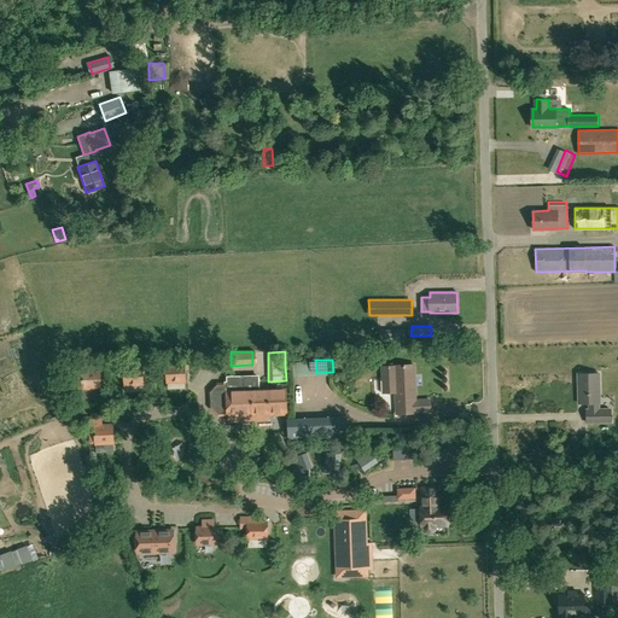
[(167,383),(187,383),(186,363),(167,363),(167,383)]
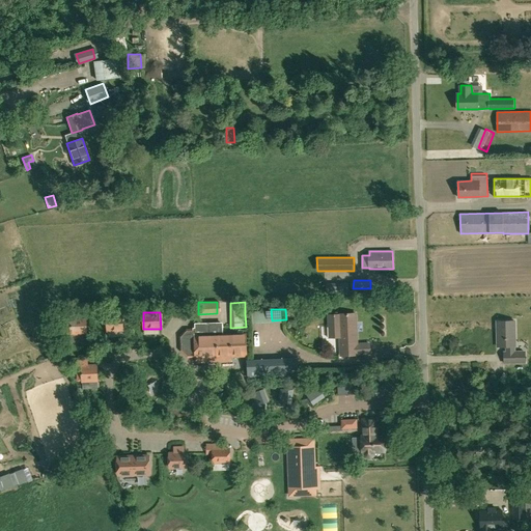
[(357,344),(356,313),(339,314),(329,314),(330,326),(334,326),(334,334),(340,334),(341,355),(357,355),(357,354),(370,353),(369,343),(357,344)]
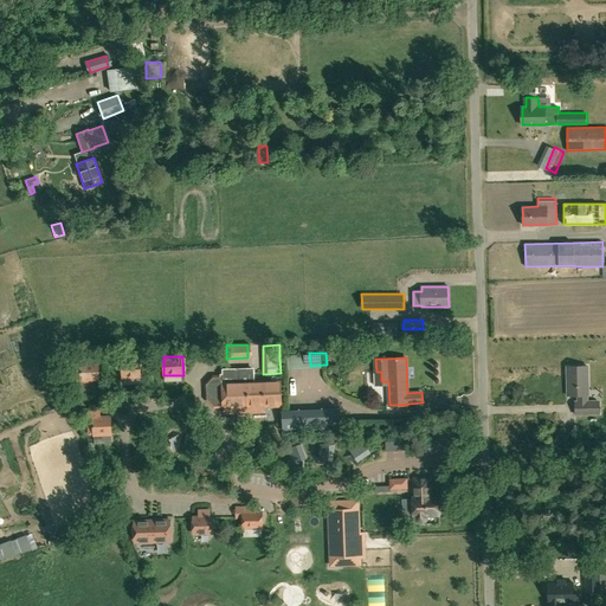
[(122,379),(141,378),(141,359),(121,359),(122,379)]
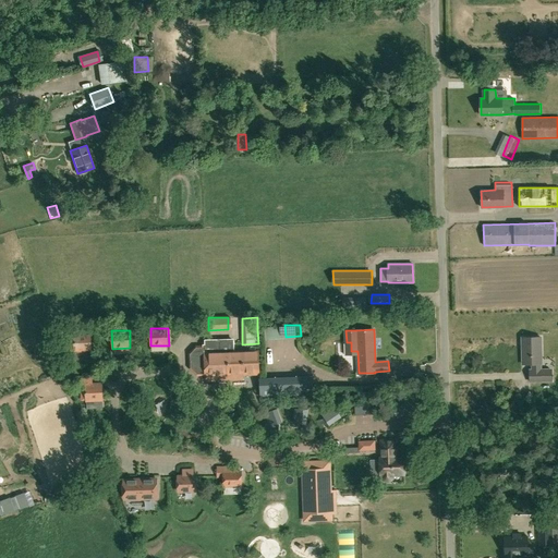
[(74,352),(87,352),(87,351),(93,350),(91,331),(82,331),(73,332),(74,352)]
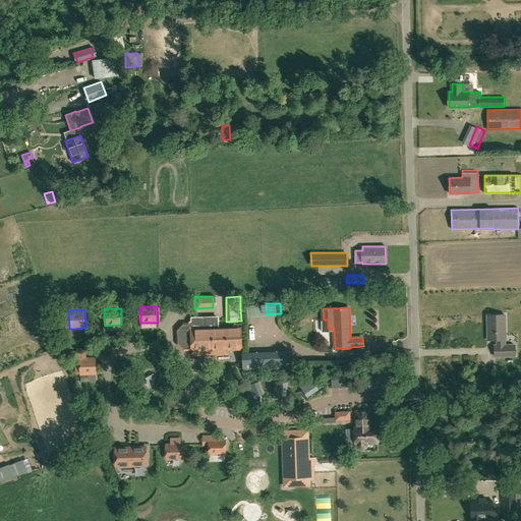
[(506,340),(505,314),(487,314),(488,339),(498,339),(498,345),(495,345),(495,355),(515,355),(515,345),(505,345),(505,340),(506,340)]
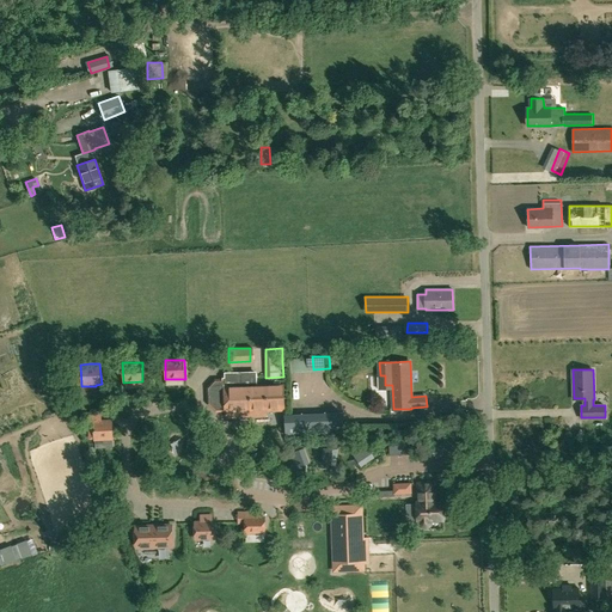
[(257,386),(256,372),(225,373),(225,378),(222,378),(222,389),(210,389),(212,403),(226,403),(226,410),(250,409),(267,409),(267,411),(285,410),(283,386),(257,386)]
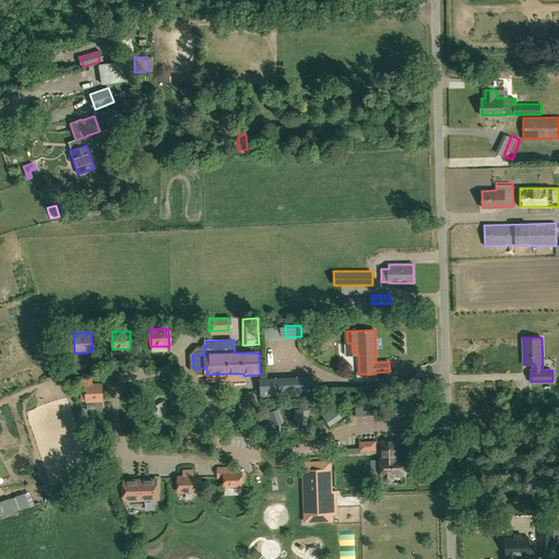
[(260,378),(260,382),(261,391),(261,397),(313,394),(313,393),(313,376),(260,378)]
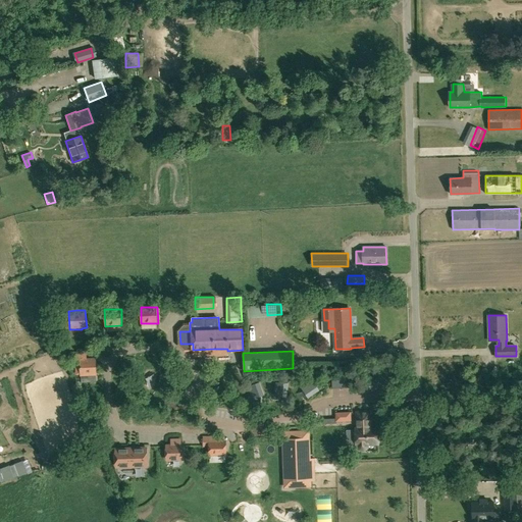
[(92,358),(92,357),(80,357),(80,376),(97,375),(96,358),(92,358)]
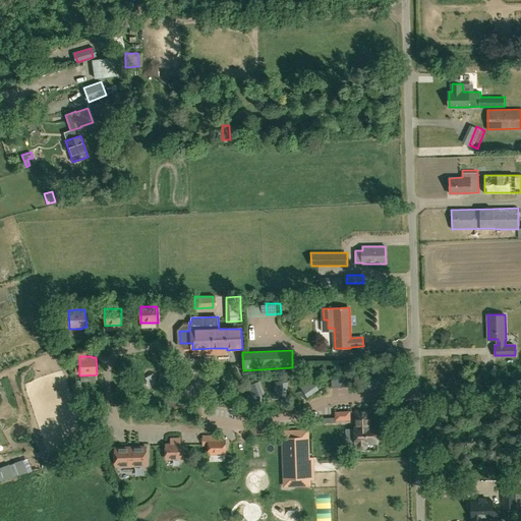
[(151,383),(164,379),(161,370),(149,374),(151,383)]
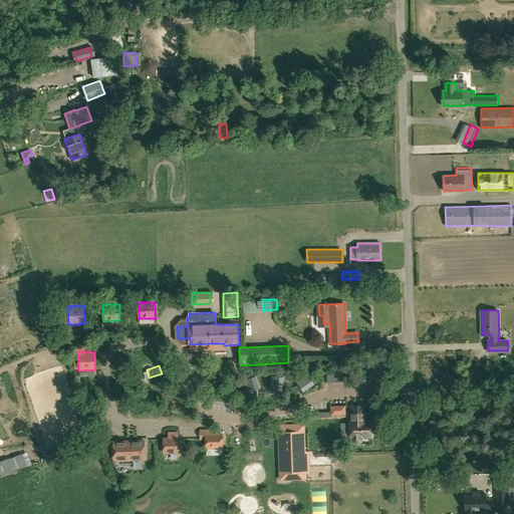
[(310,383),(306,375),(296,382),(300,390),(310,383)]
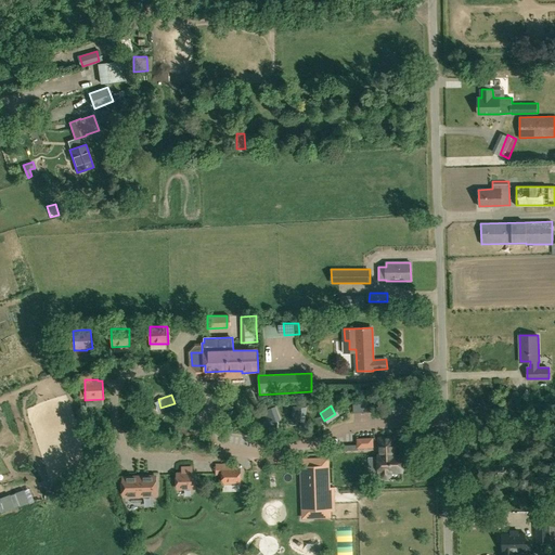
[(304,409),(292,409),(292,420),(304,420),(304,409)]
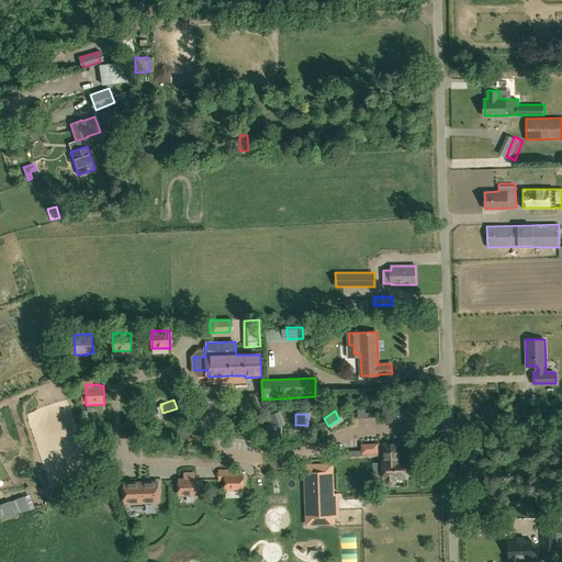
[(281,415),(270,416),(270,427),(281,426),(281,415)]
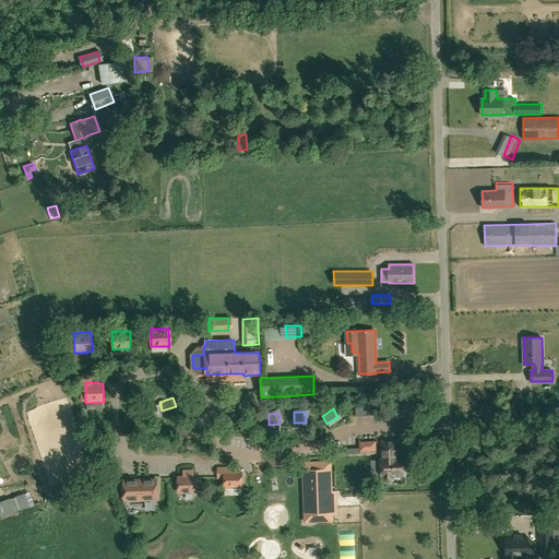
[(397,458),(396,440),(382,441),(382,459),(381,459),(381,476),(383,476),(383,478),(385,480),(388,482),(390,482),(392,480),(393,478),(394,475),(405,475),(404,458),(397,458)]
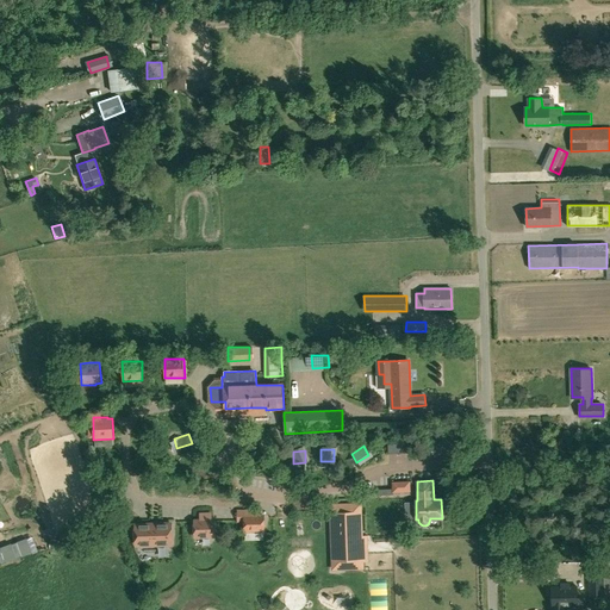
[(410,481),(392,481),(392,492),(410,492),(410,481)]
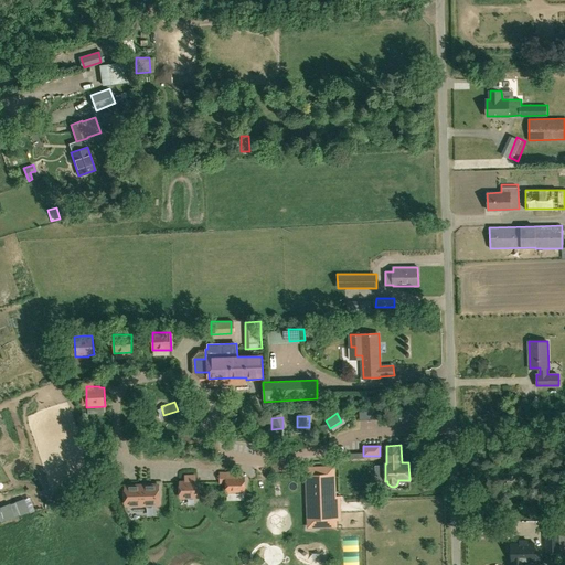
[(241,476),(241,472),(219,472),(220,484),(225,484),(225,493),(245,493),(244,476),(241,476)]
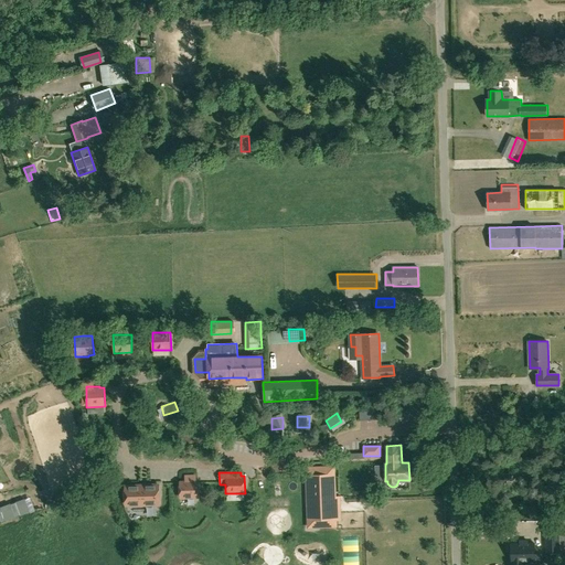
[(311,472),(313,522),(336,521),(333,472),(311,472)]
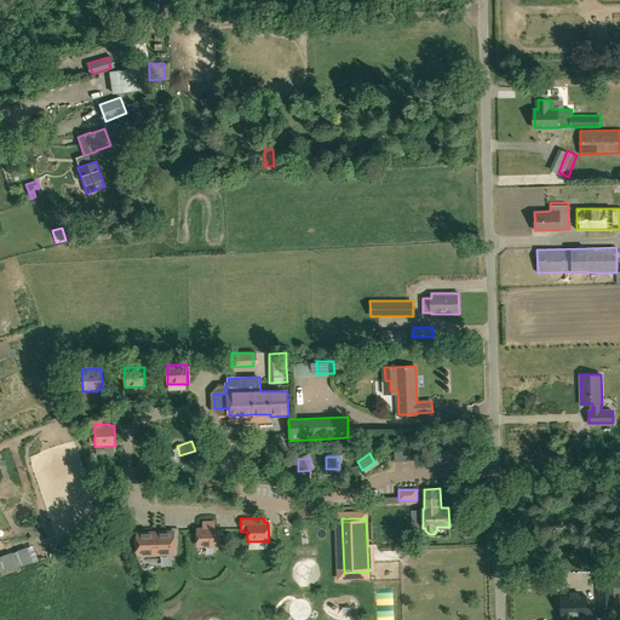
[(197,545),(217,545),(217,529),(216,529),(216,522),(204,522),(204,529),(197,529),(197,545)]
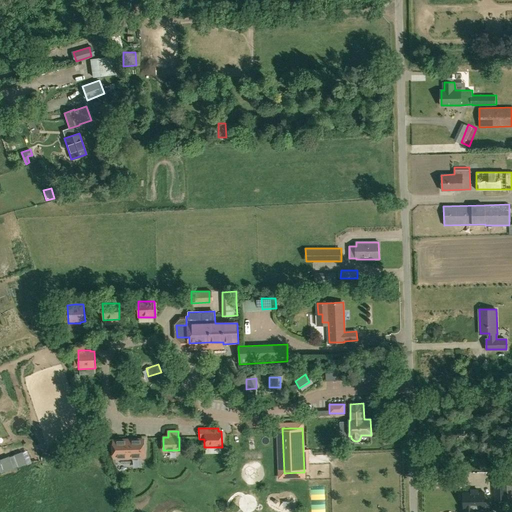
[(144,440),(112,441),(113,457),(144,456),(144,440)]
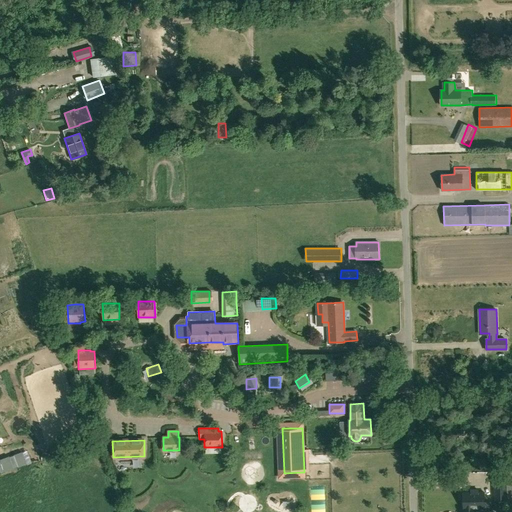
[(511,482),(507,483),(507,480),(494,481),(494,500),(508,500),(508,496),(511,495),(511,482)]
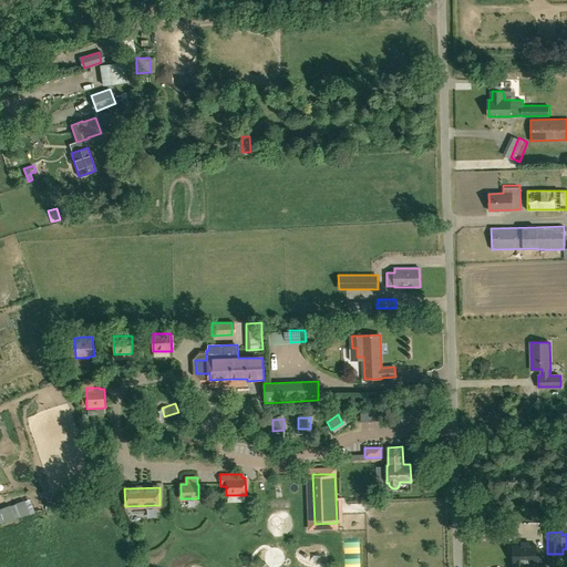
[(537,566),(537,564),(536,564),(536,545),(529,545),(529,542),(522,543),(522,545),(513,546),(514,564),(513,566),(537,566)]
